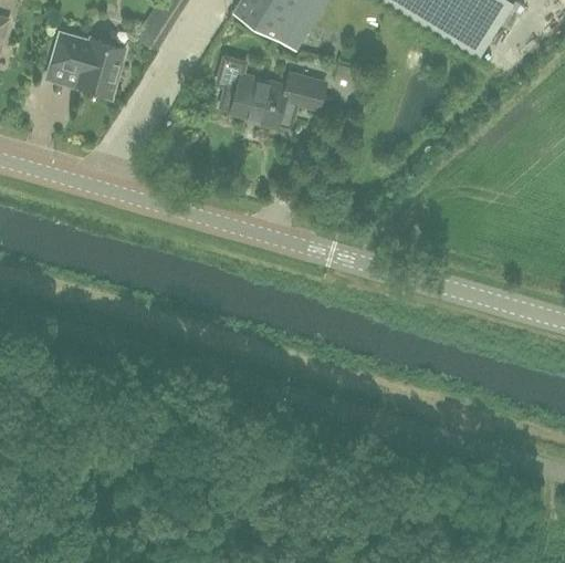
[(189,0),(161,0),(136,41),(155,53),(189,0)]
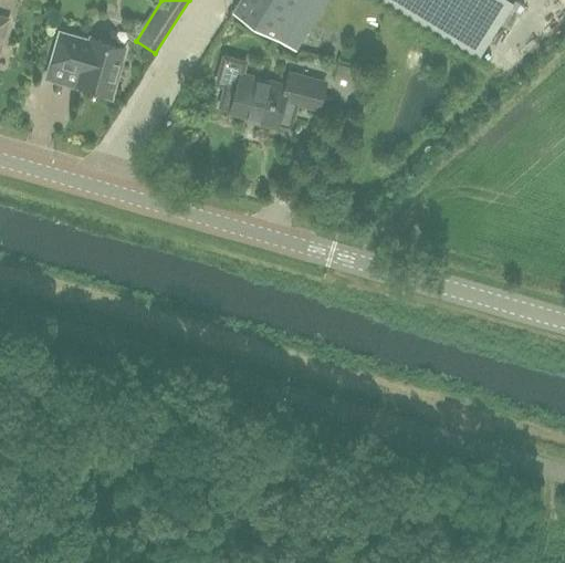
[(295,53),(328,0),(240,0),(231,13),(295,53)]
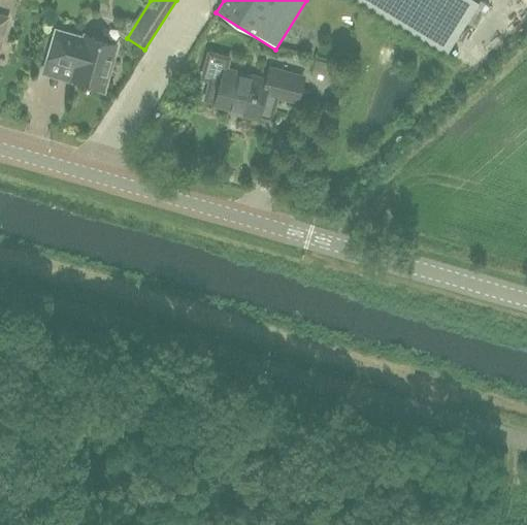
[(374,0),(374,1),(403,20),(416,0),(374,0)]
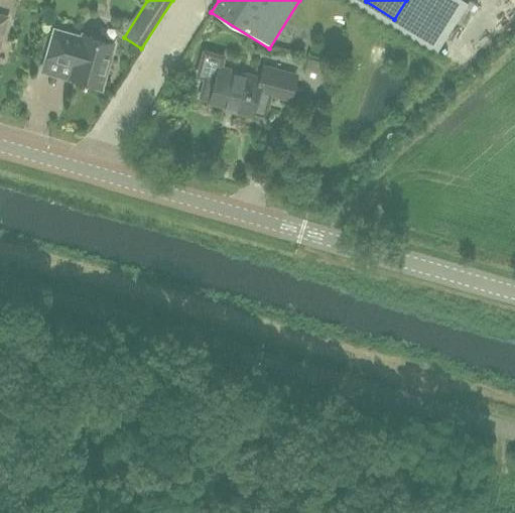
[(87,88),(100,92),(113,45),(82,36),(82,39),(54,31),(46,58),(74,67),(70,80),(88,85),(87,88)]
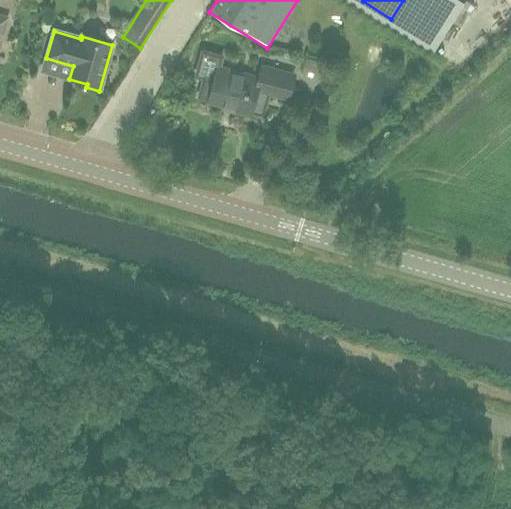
[(287,101),(293,78),(261,69),(258,80),(225,72),(228,60),(202,54),(195,78),(203,80),(198,99),(208,101),(208,103),(232,109),(231,112),(249,117),(256,92),(287,101)]
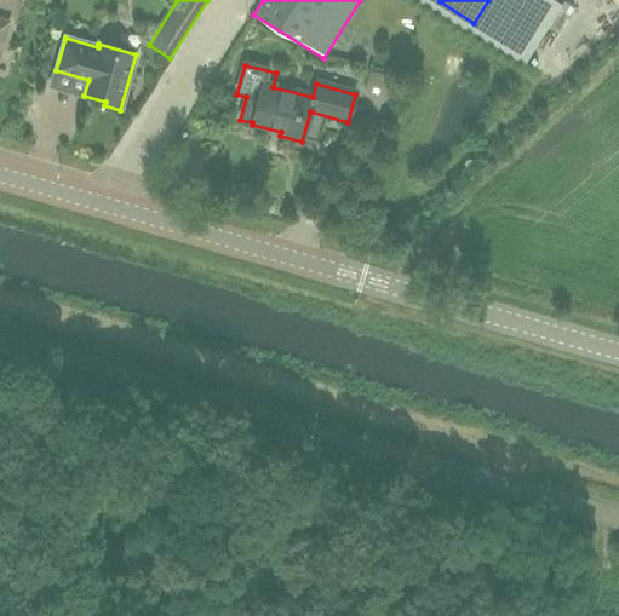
[(388,124),(399,93),(373,84),(362,115),(388,124)]
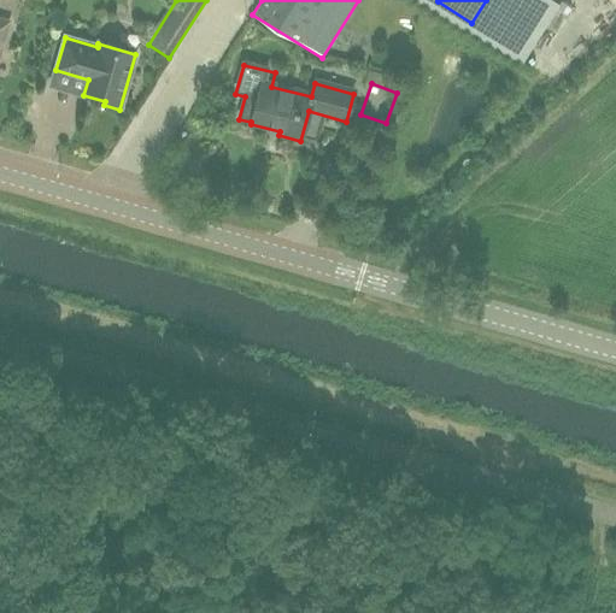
[(45,105),(40,127),(52,129),(57,107),(45,105)]
